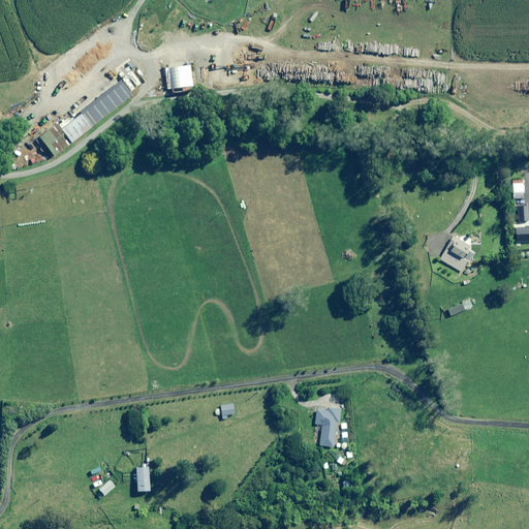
[(164,69),(167,90),(193,87),(190,66),(164,69)]
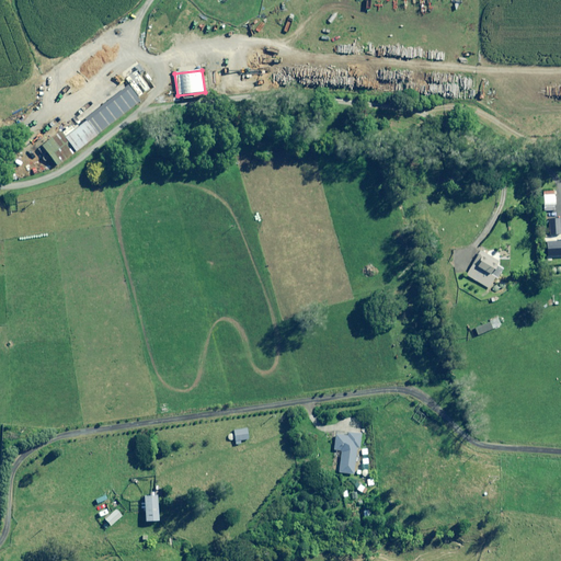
[(66,138),(76,151),(96,135),(87,122),(66,138)]
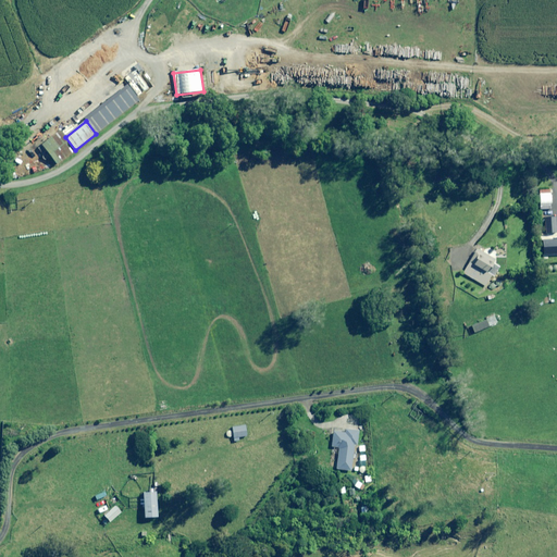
[(75,150),(65,137),(60,131),(41,146),(57,165),(75,150)]
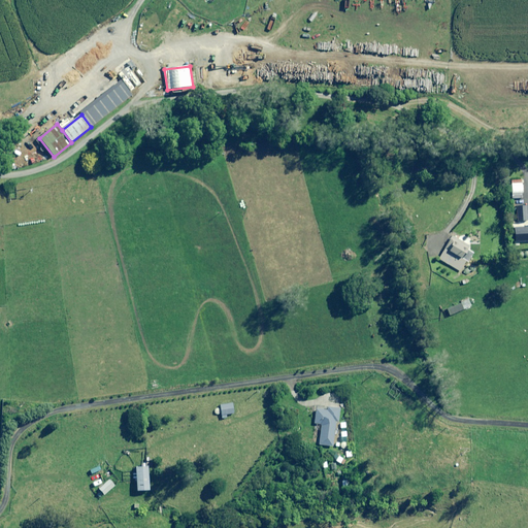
[(469,246),(452,236),(439,260),(461,272),(467,261),(462,259),(469,246)]
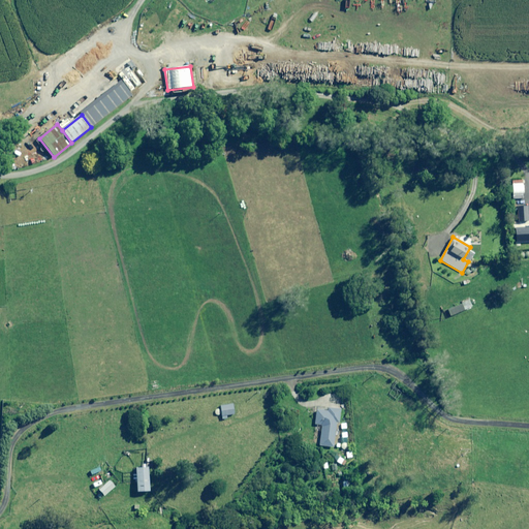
[(472,307),(469,300),(461,303),(462,305),(448,310),(450,316),(472,307)]
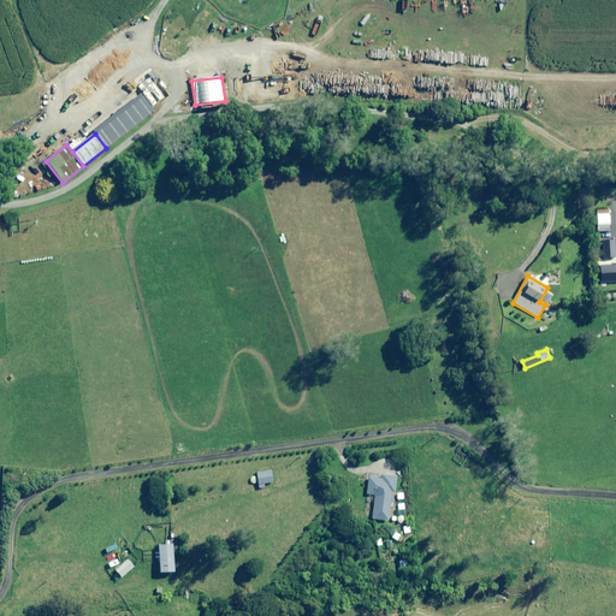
[(273,484),(271,472),(256,473),(259,485),(273,484)]
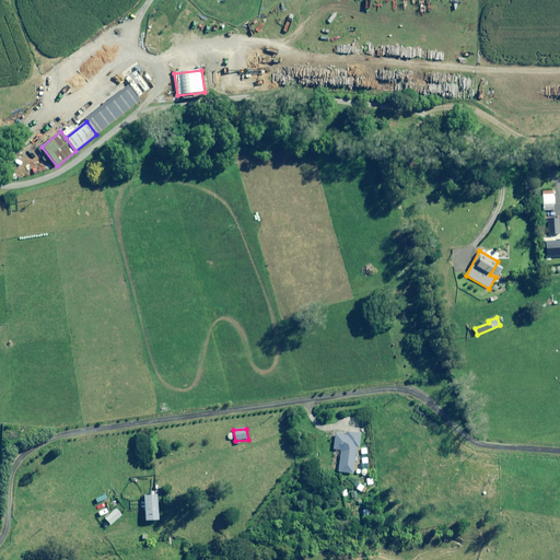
[(348,436),(335,434),(333,451),(336,451),(335,456),(340,457),(338,473),(353,474),(357,447),(360,448),(361,434),(348,433),(348,436)]
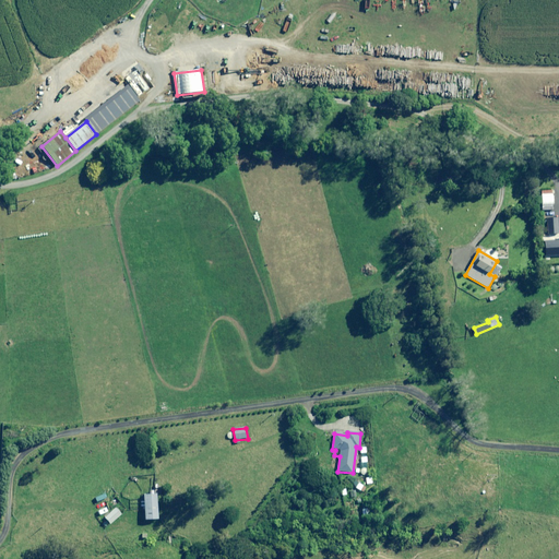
[(158,520),(156,495),(143,496),(145,521),(158,520)]
